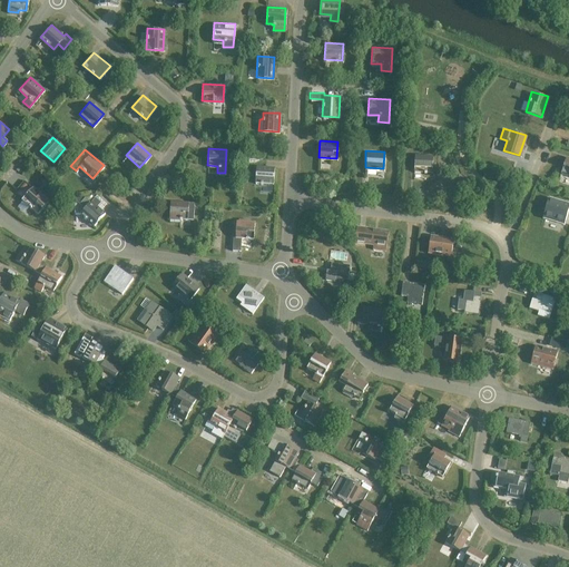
[(431,172),(432,155),(413,154),(413,170),(431,172)]
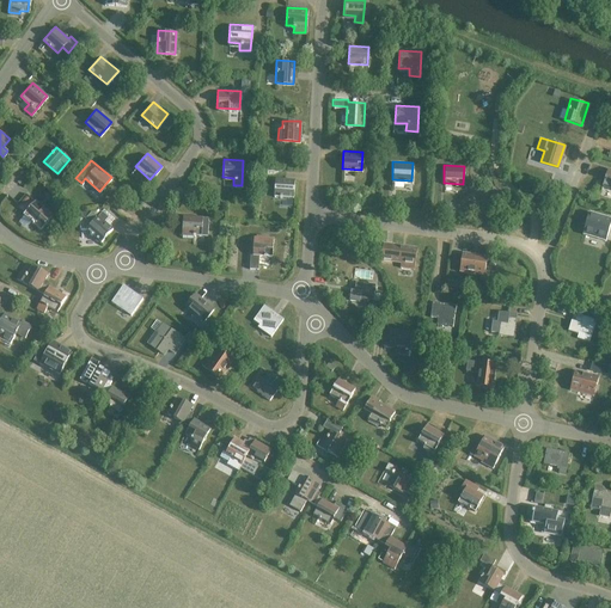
[(610,186),(610,169),(606,167),(600,184),(610,186)]
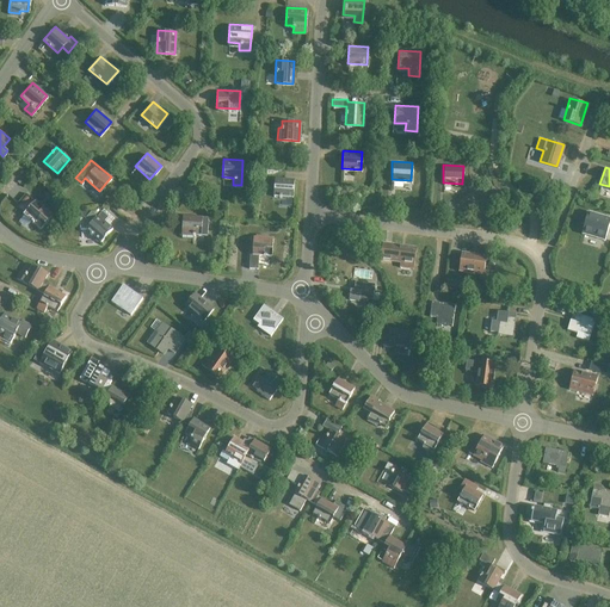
[(293,196),(293,178),(273,177),(272,194),(293,196)]
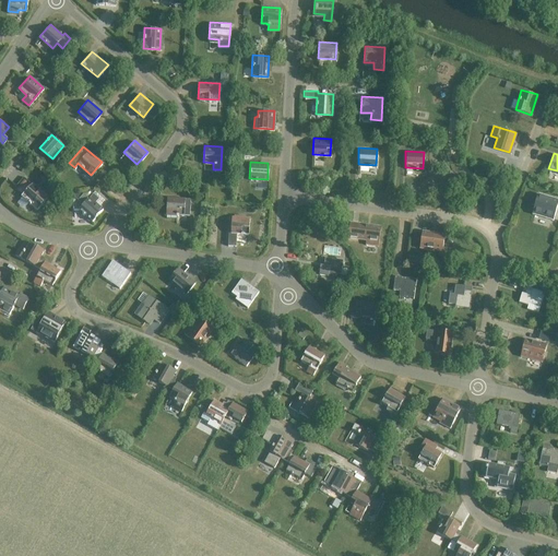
[(36,208),(47,196),(31,182),(20,194),(36,208)]
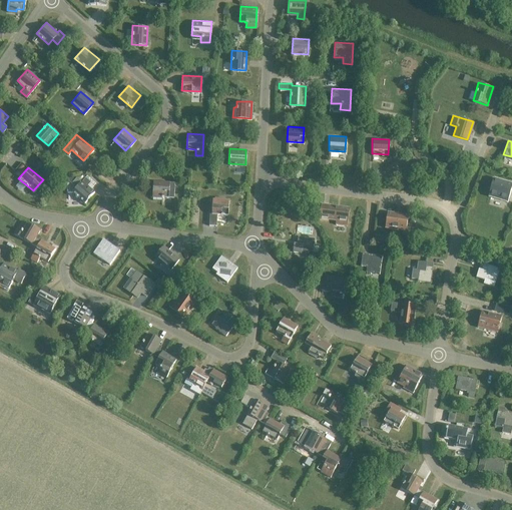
[(81,179),(80,180),(75,176),(71,181),(66,181),(66,191),(71,190),(75,194),(74,194),(76,196),(76,195),(83,201),(93,190),(81,179)]
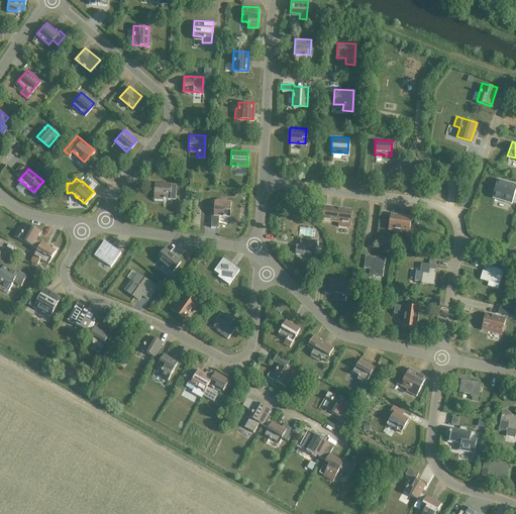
[(497,178),(491,196),(510,202),(515,184),(497,178)]
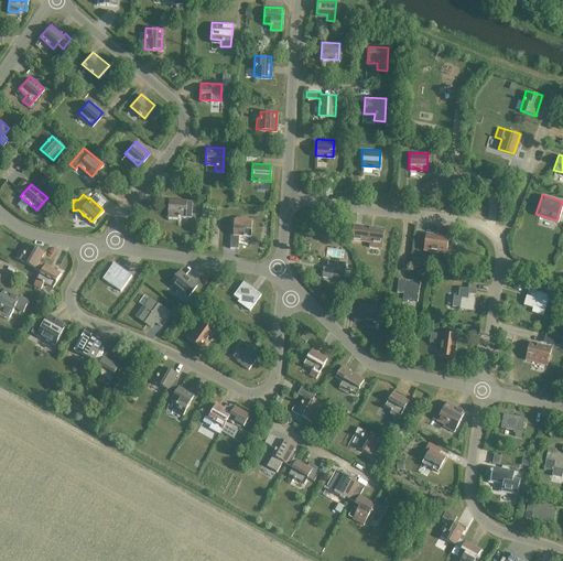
[(168,197),(166,215),(166,217),(177,218),(177,216),(180,216),(180,215),(185,215),(191,216),(191,200),(185,198),(168,197)]
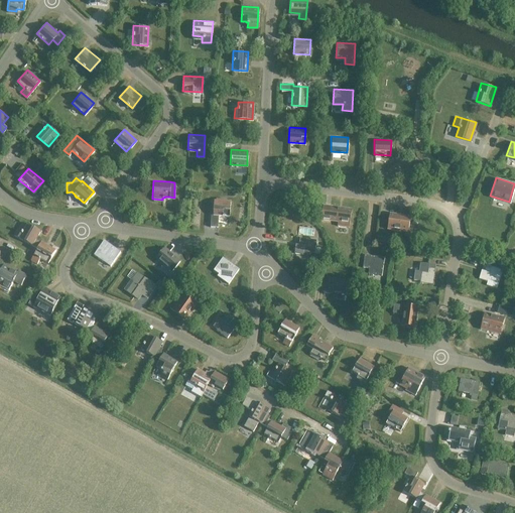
[(229,215),(230,200),(213,199),(212,213),(210,213),(209,225),(217,226),(218,214),(229,215)]
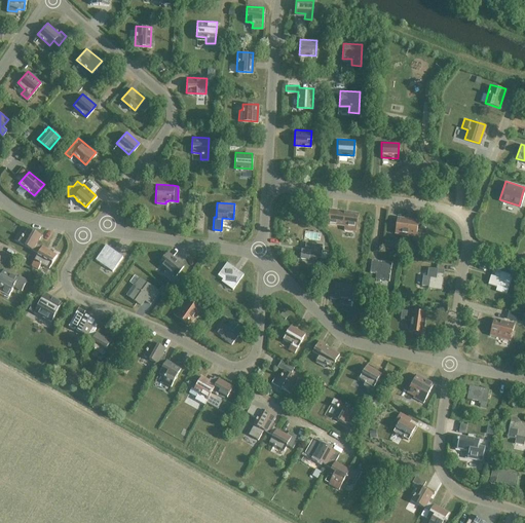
[(327,221),(335,222),(354,225),(357,213),(329,209),(327,221)]
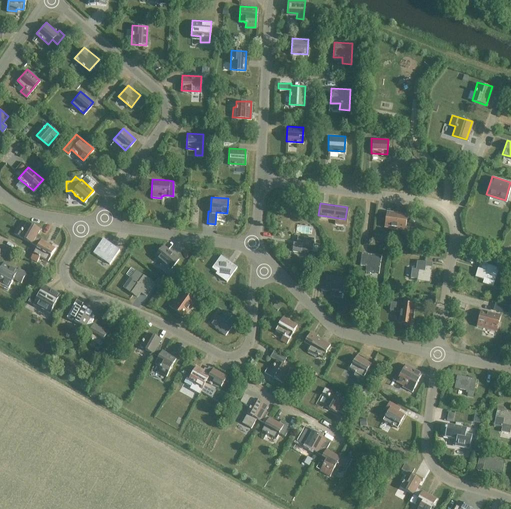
[(404,225),(406,213),(386,210),(384,223),(404,225)]
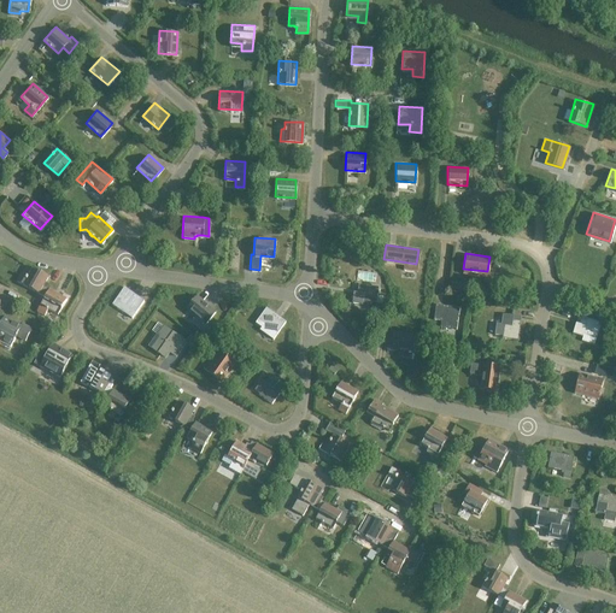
[(41,293),(45,286),(42,283),(47,273),(31,265),(27,275),(19,271),(16,278),(41,293)]
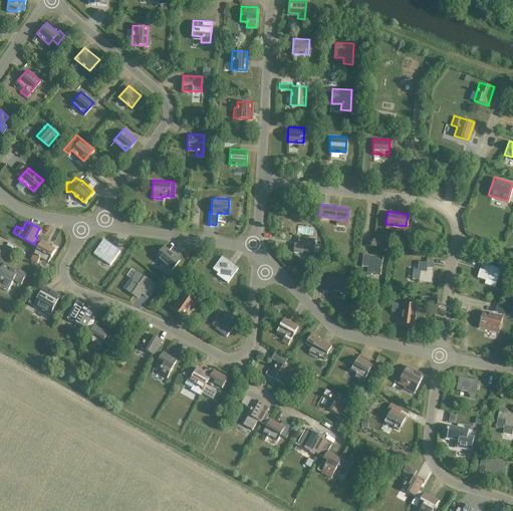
[(297,235),(297,238),(296,242),(293,242),(292,250),(301,251),(301,249),(312,251),(314,238),(297,235)]
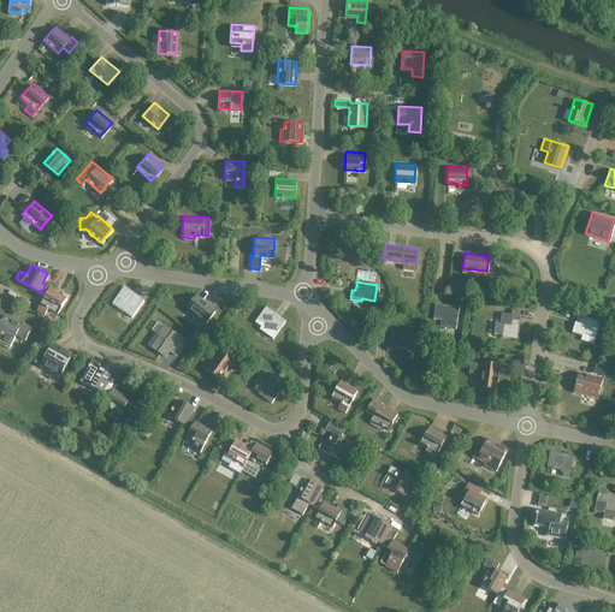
[(123,284),(122,285),(111,302),(130,315),(142,298),(123,284)]
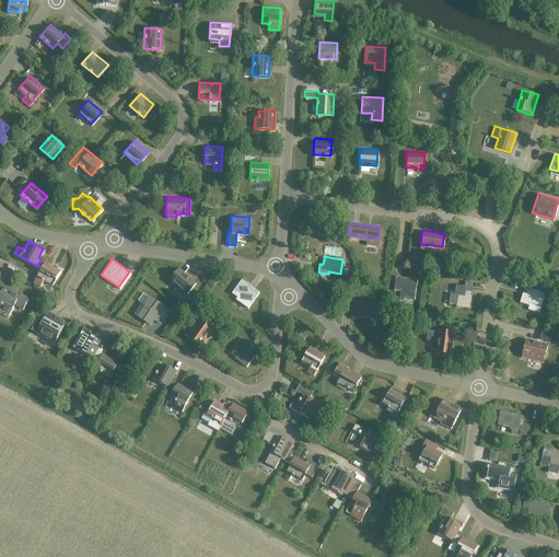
[(41,259),(37,266),(39,268),(33,281),(39,285),(43,279),(51,283),(59,269),(41,259)]
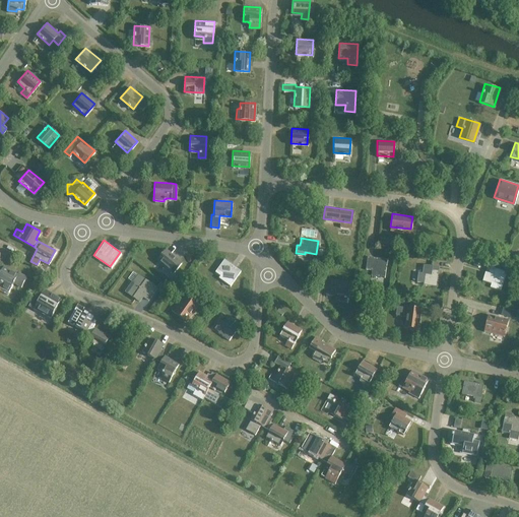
[(169,276),(172,271),(181,261),(165,249),(156,258),(164,264),(159,269),(169,276)]
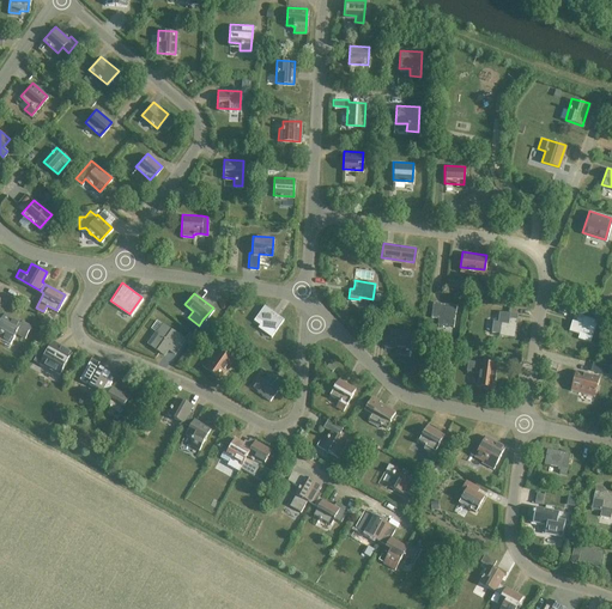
[(454,318),(455,304),(431,300),(430,316),(454,318)]
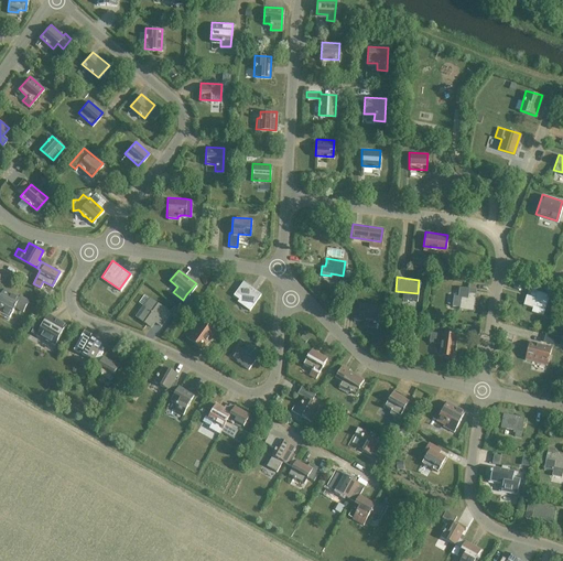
[(251,304),(260,292),(242,280),(234,291),(251,304)]
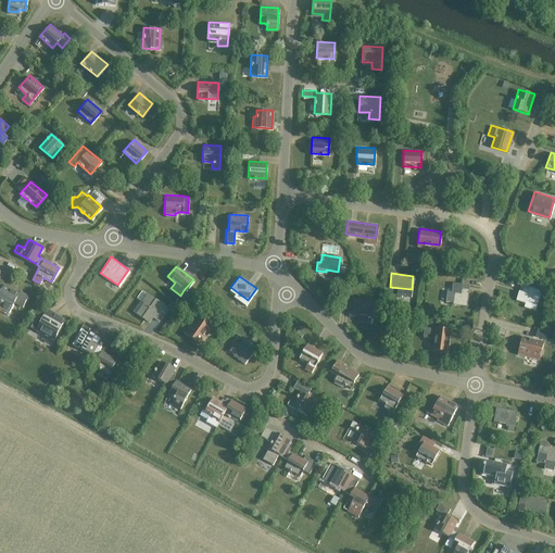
[(0,308),(8,312),(10,306),(13,301),(22,305),(27,294),(19,290),(17,292),(0,281),(0,300),(0,302),(1,302),(0,304),(0,308)]
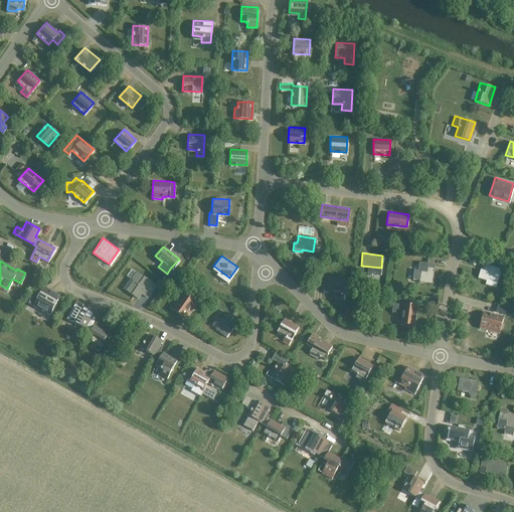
[(418,279),(417,281),(431,283),(434,262),(426,261),(426,262),(418,261),(417,269),(413,269),(411,278),(418,279)]
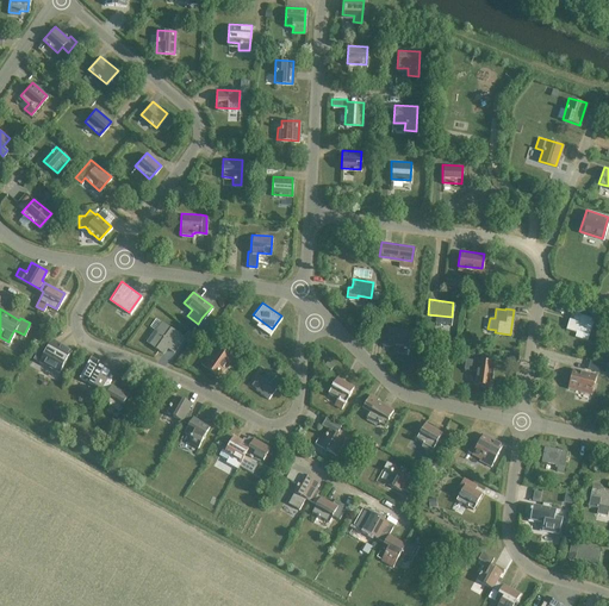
[(589,332),(594,317),(575,311),(572,318),(569,318),(565,328),(575,331),(576,328),(589,332)]
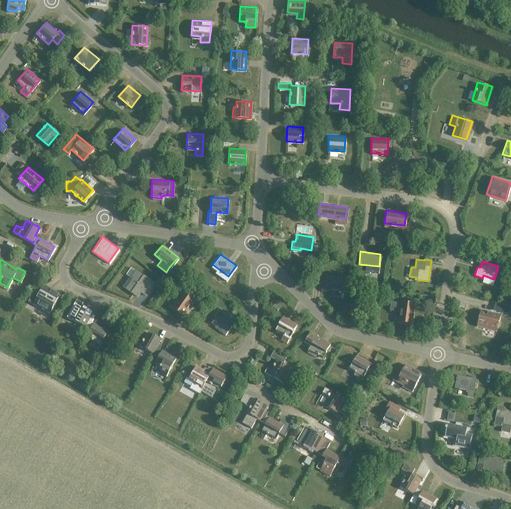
[(153,282),(135,270),(130,277),(132,278),(125,287),(136,295),(139,290),(145,294),(153,282)]
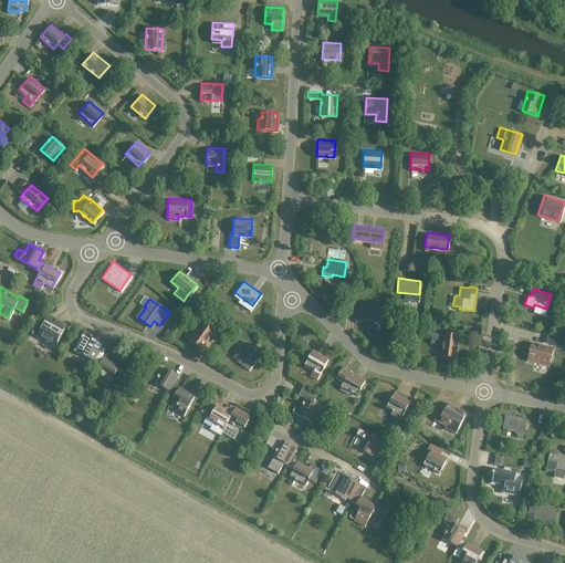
[(376,319),(377,304),(359,302),(358,310),(355,310),(354,319),(363,320),(364,318),(376,319)]
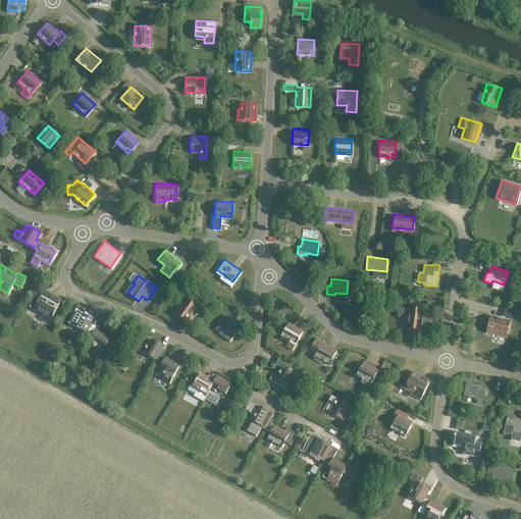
[(31,299),(27,305),(49,318),(53,312),(60,299),(44,289),(37,302),(31,299)]
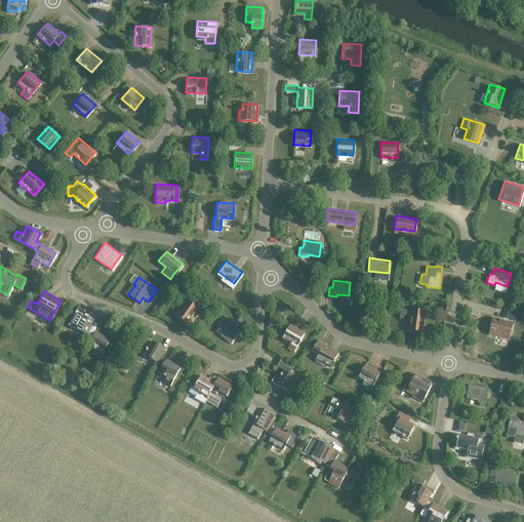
[(184,306),(176,315),(188,323),(192,318),(198,309),(197,309),(192,305),(194,303),(187,297),(182,305),(184,306)]
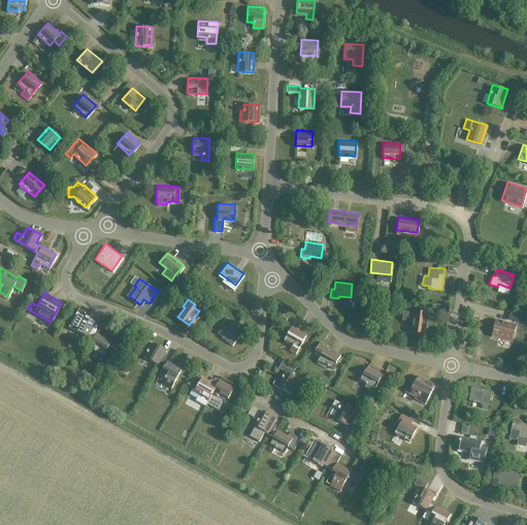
[(419,312),(410,310),(402,309),(400,319),(412,320),(409,331),(423,333),(426,316),(419,315),(419,312)]
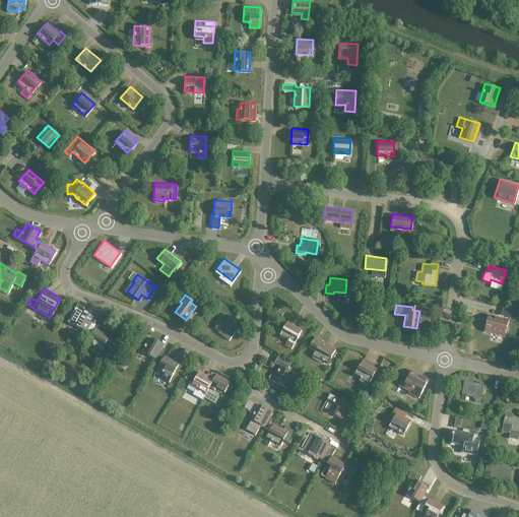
[(75,306),(67,320),(87,332),(91,325),(88,324),(93,316),(75,306)]
